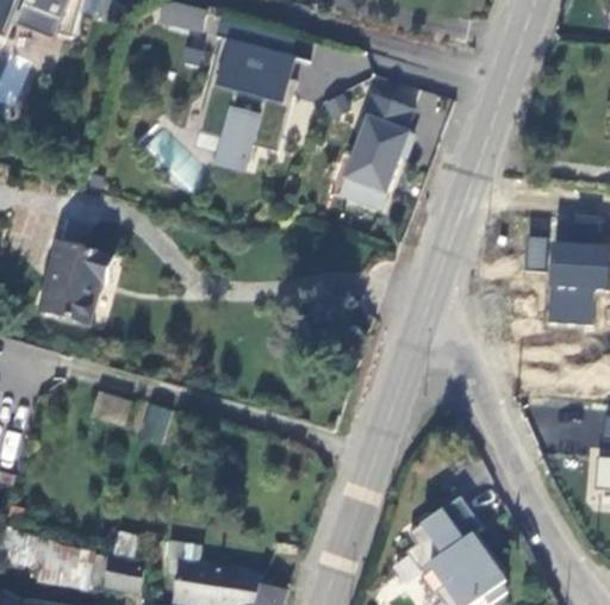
[(0,0),(0,41),(4,42),(18,6),(22,7),(45,14),(41,33),(55,37),(69,42),(80,0),(0,0)]
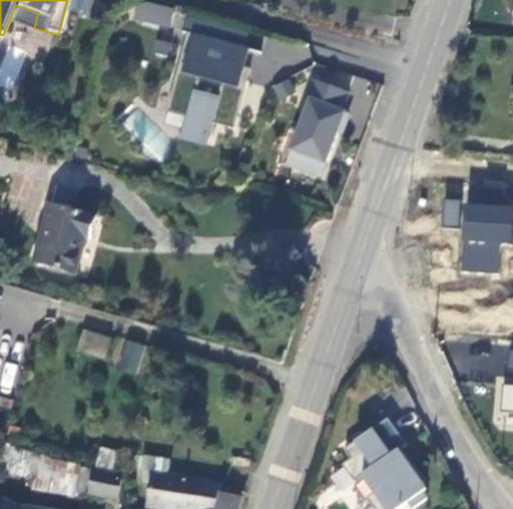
[(76,0),(75,8),(87,11),(89,0),(76,0)]
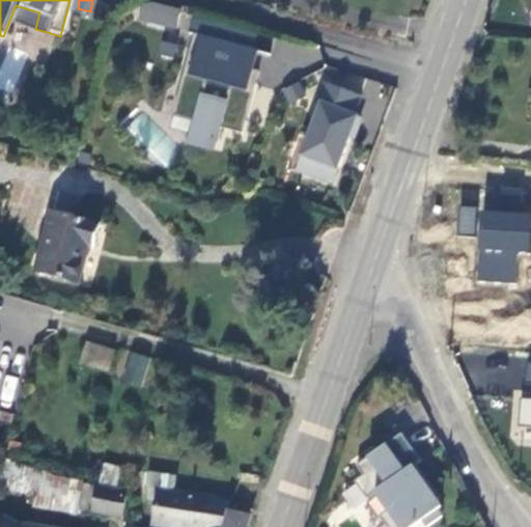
[(141,0),(139,19),(177,23),(179,3),(150,0),(141,0)]
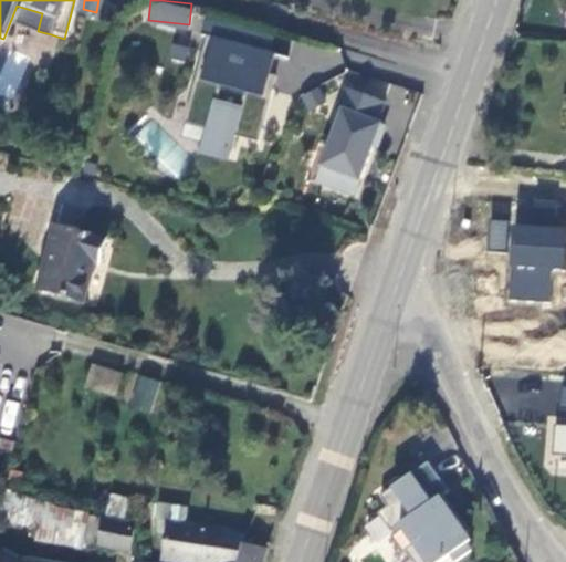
[(42,13),(20,7),(12,27),(49,41),(51,34),(38,31),(42,13)]
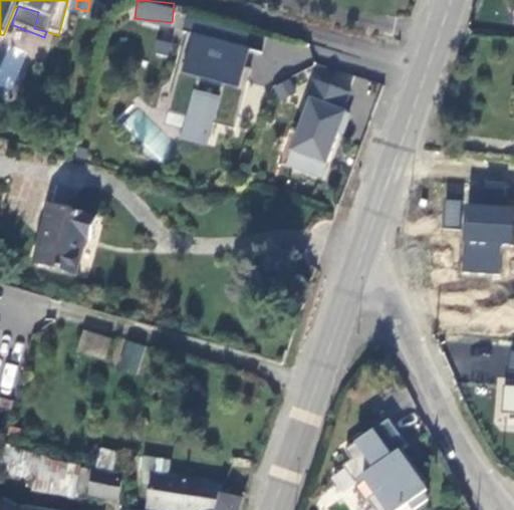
[(239,48),(186,34),(165,112),(188,118),(184,132),(207,138),(210,124),(233,131),(246,80),(240,79),(231,77),(239,48)]
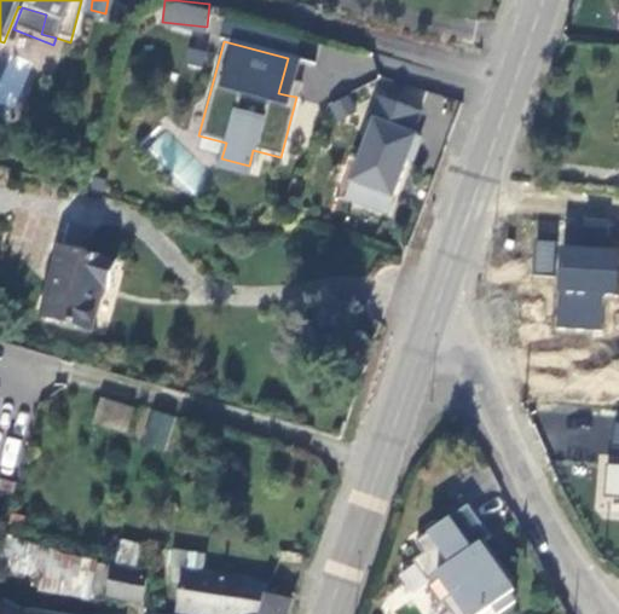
[(299,61),(288,58),(278,93),(289,96),(299,61)]
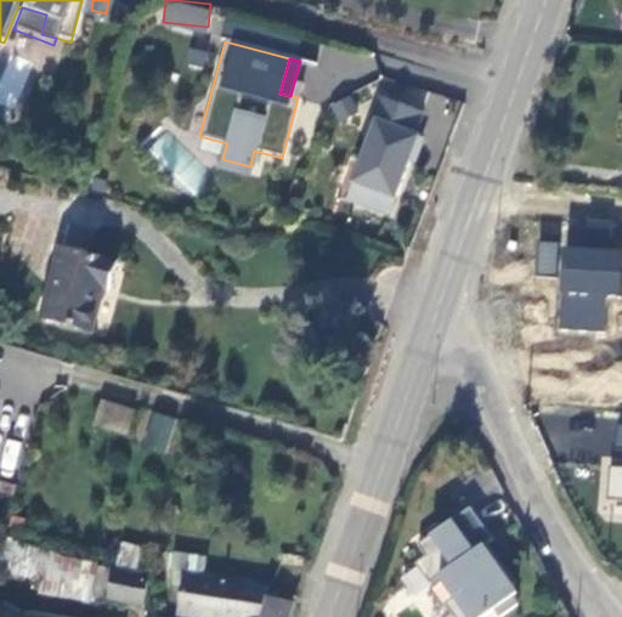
[(379,100),(371,124),(377,125),(355,187),(368,192),(363,208),(393,218),(419,140),(416,137),(423,115),(379,100)]
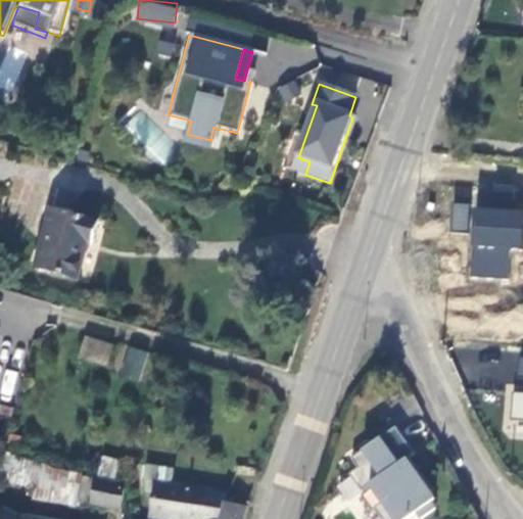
[(310,161),(298,157),(294,171),(305,175),(310,161)]
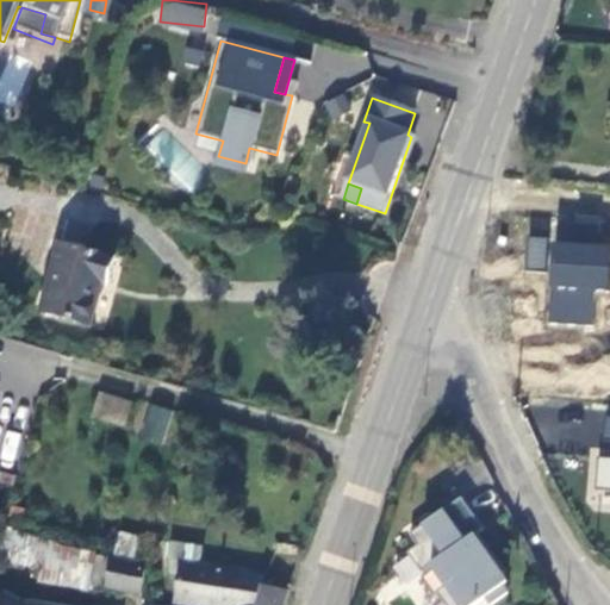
[(547,263),(547,232),(527,232),(527,263),(547,263)]
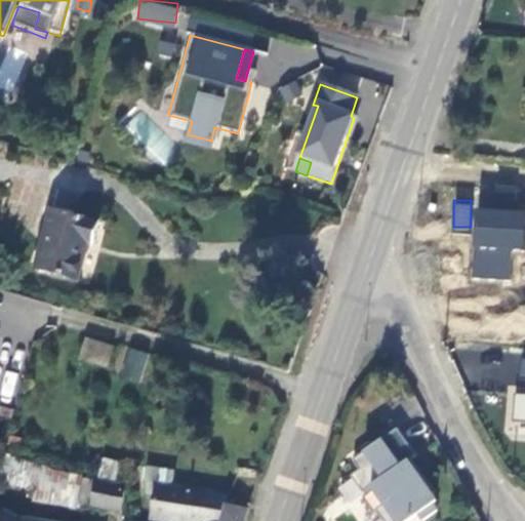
[(57,207),(42,266),(86,278),(96,242),(101,244),(107,222),(57,207)]
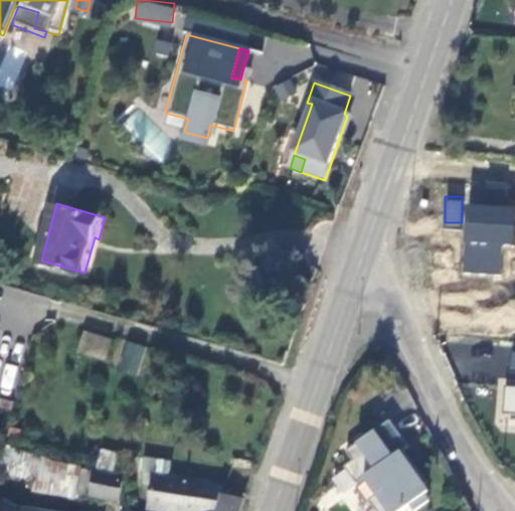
[(514,205),(470,203),(465,271),(502,273),(504,242),(514,243),(514,205)]
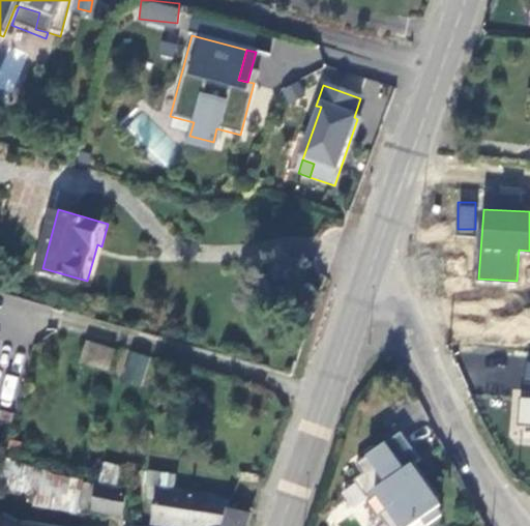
[(78,358),(108,367),(115,344),(85,335),(78,358)]
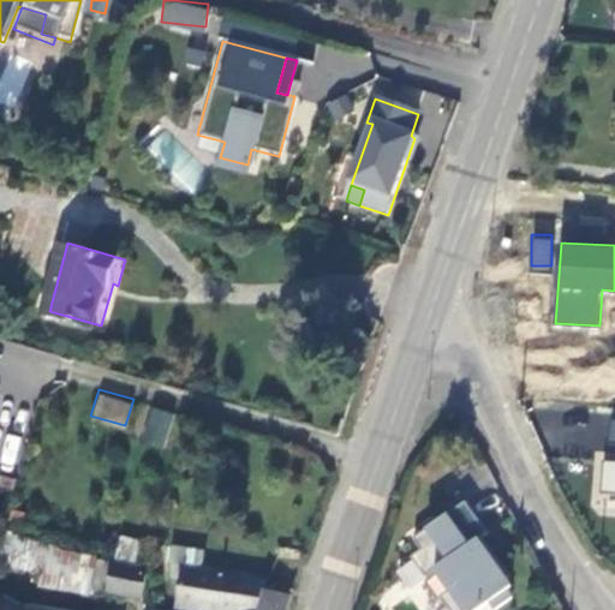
[(161,448),(171,418),(151,412),(142,442),(161,448)]
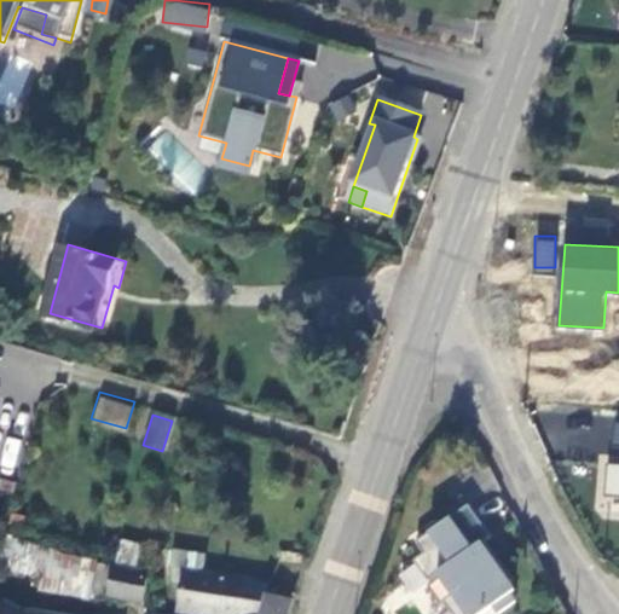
[(618,416),(617,417),(614,442),(618,442),(618,458),(611,458),(607,492),(618,492),(618,416)]
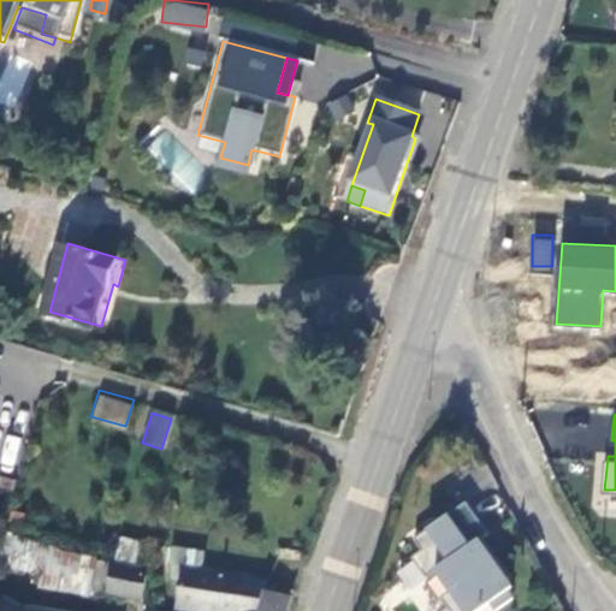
[(487,531),(466,499),(413,537),(421,547),(412,555),(414,558),(426,575),(436,568),(450,587),(440,594),(451,610),(473,610),(491,599),(496,606),(513,594),(507,587),(511,583),(507,576),(511,573),(496,552),(491,556),(478,537),(483,534),(487,531)]
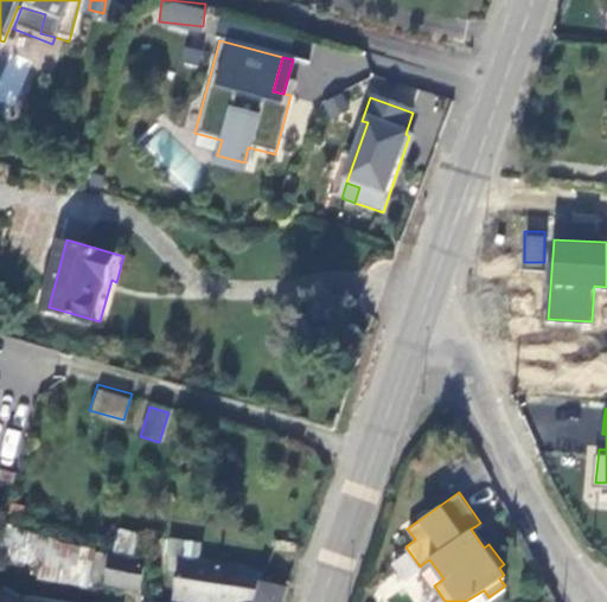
[(66,582),(74,546),(24,531),(18,561),(42,568),(40,576),(66,582)]
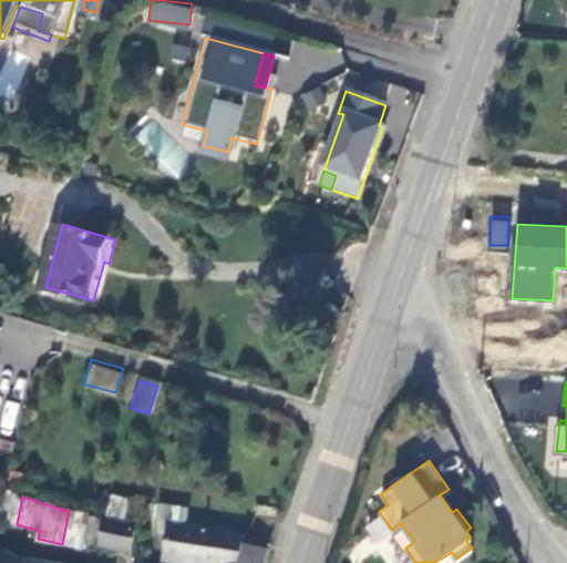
[(137,507),(110,500),(103,521),(133,529),(137,507)]
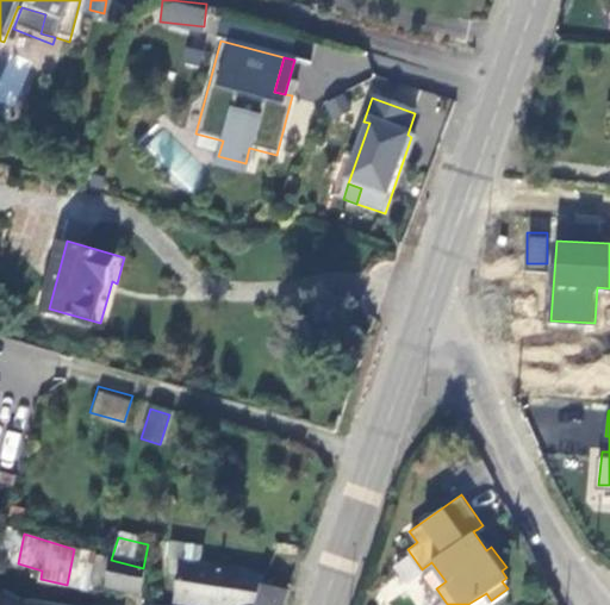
[(201,548),(169,543),(167,560),(169,567),(168,575),(179,577),(181,562),(199,565),(201,548)]
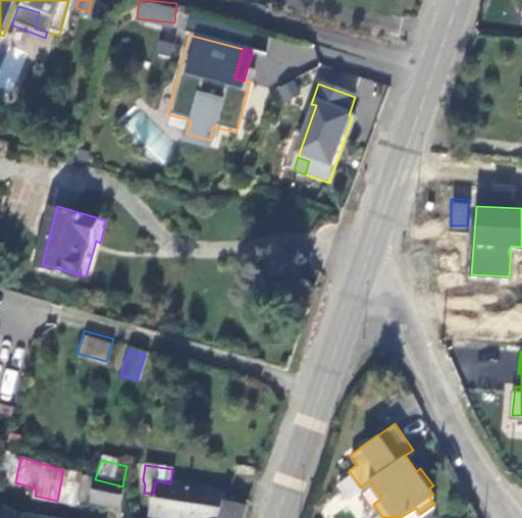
[(351,473),(337,483),(348,497),(361,487),(351,473)]
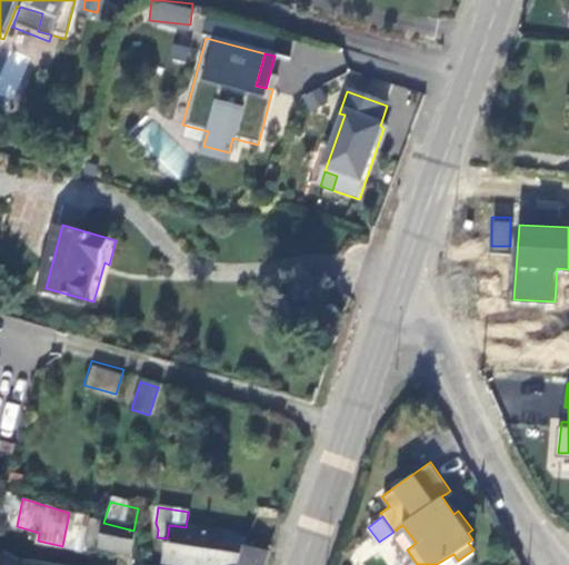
[(100,522),(93,542),(128,553),(133,531),(103,523),(100,522)]
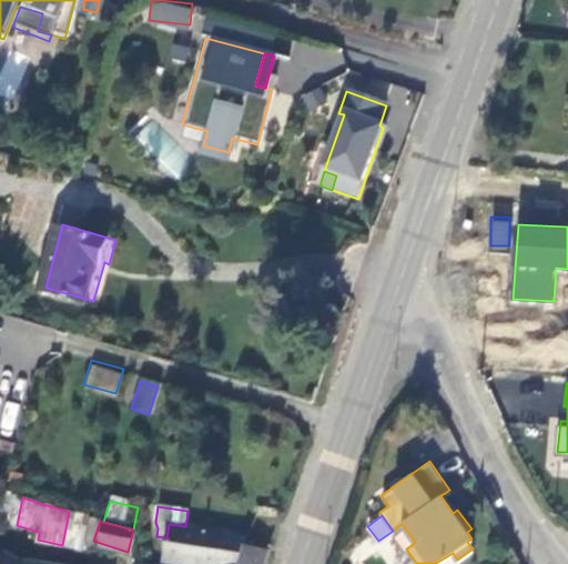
[(164,562),(178,563),(237,563),(242,546),(244,536),(185,526),(169,524),(166,537),(164,562)]
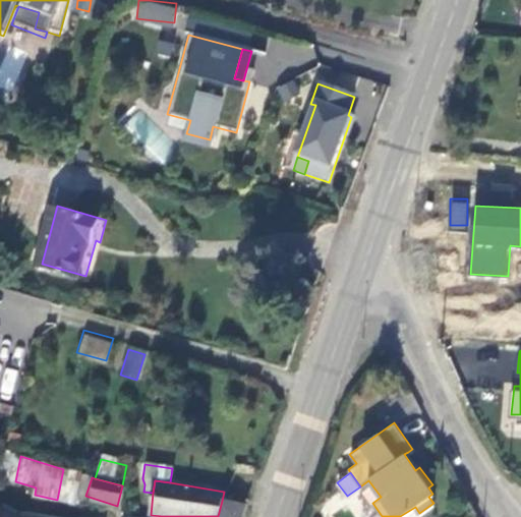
[(218,516),(244,516),(247,507),(222,501),(218,516)]
